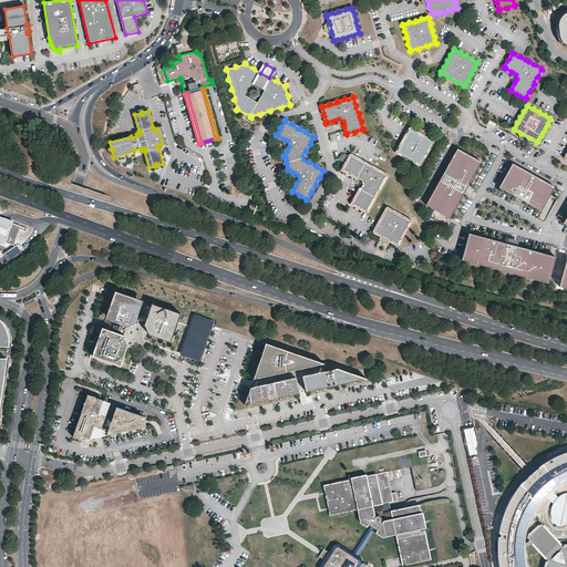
[(428,137),(426,135),(424,136),(419,133),(418,131),(415,132),(411,129),(411,126),(409,127),(409,130),(408,133),(405,133),(405,135),(404,138),(402,138),(402,141),(401,144),(399,144),(399,147),(398,150),(395,151),(397,153),(399,152),(401,154),(402,156),(404,155),(408,156),(408,160),(410,158),(413,160),(413,162),(415,162),(419,163),(419,165),(421,165),(421,163),(422,160),(424,160),(424,157),(425,154),(428,153),(428,151),(429,148),(431,147),(431,145),(432,143),(434,142),(433,140),(432,141),(428,137)]
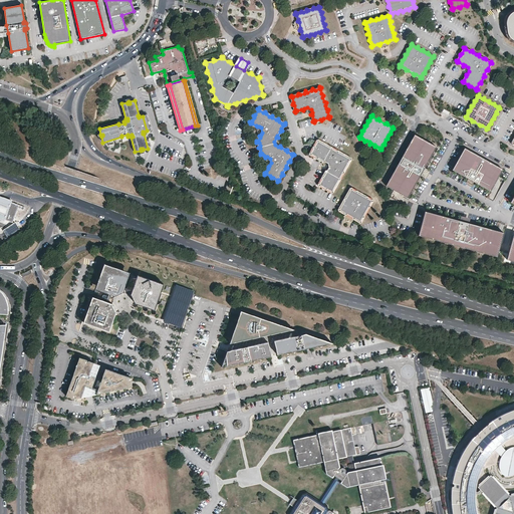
[(437,147),(415,134),(386,185),(408,198),(420,176),(420,175),(424,168),(425,168),(437,147)]
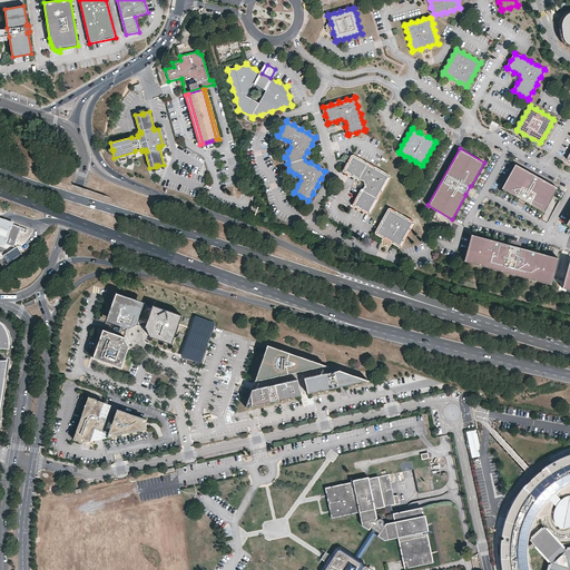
[(385,182),(387,178),(390,177),(390,175),(386,175),(383,173),(382,170),(380,172),(375,169),(375,166),(372,167),(369,165),(367,163),(365,164),(361,161),(360,158),(357,159),(354,157),(353,154),(351,155),(352,157),(349,161),(346,161),(347,165),(345,169),(343,169),(343,172),(345,170),(350,174),(351,176),(353,175),(357,177),(357,180),(361,179),(363,182),(364,185),(363,188),(361,189),(361,192),(359,196),(356,196),(357,198),(354,203),(352,204),(353,206),(355,205),(360,207),(360,210),(363,209),(366,212),(367,214),(370,214),(369,210),(371,207),(374,206),(373,204),(375,199),(377,198),(377,196),(380,192),(382,192),(381,189),(383,185),(385,185),(385,182)]
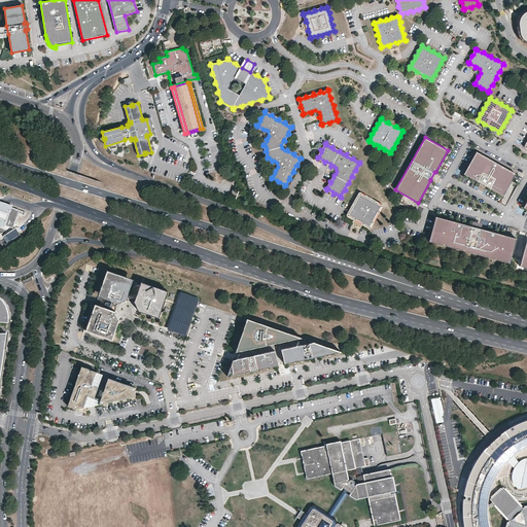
[(494,161),(477,151),(464,174),(480,182),(481,182),(483,183),(493,167),(494,164),(494,162),(494,161)]
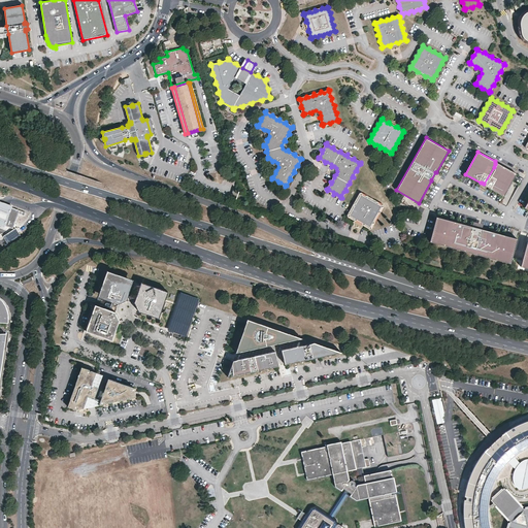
[(504,166),(495,161),(495,162),(495,164),(494,167),(484,184),(488,187),(491,189),(500,171),(502,168),(504,166)]
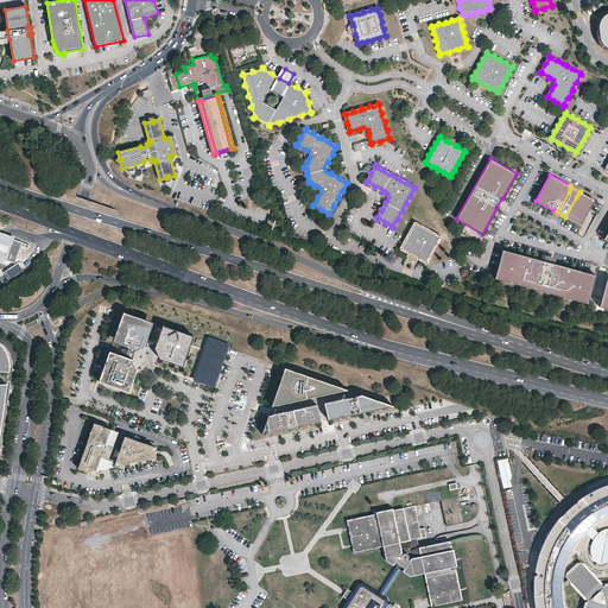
[(595,200),(581,191),(578,194),(576,197),(565,217),(581,226),(595,200)]
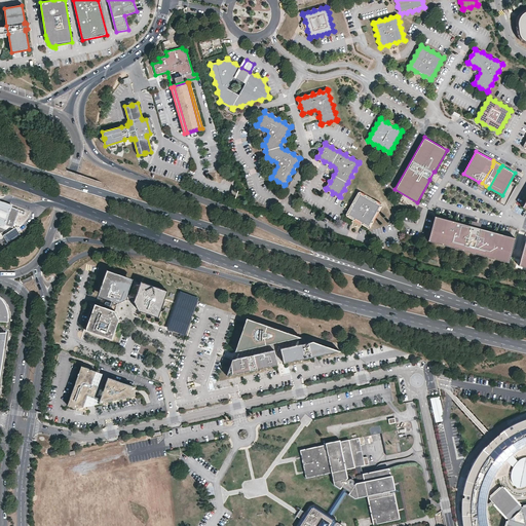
[(352,218),(353,220),(355,219),(361,222),(362,224),(364,224),(368,226),(368,228),(370,228),(369,225),(370,223),(373,222),(372,220),(373,218),(376,217),(375,215),(376,212),(379,212),(378,209),(379,207),(382,205),(381,203),(379,204),(376,203),(376,201),(374,201),(371,200),(370,198),(368,198),(366,197),(365,194),(363,195),(361,194),(360,192),(358,192),(359,195),(357,197),(354,198),(355,200),(353,202),(351,203),(352,205),(350,209),(348,209),(349,212),(348,214),(346,214),(346,216),(348,216),(352,218)]
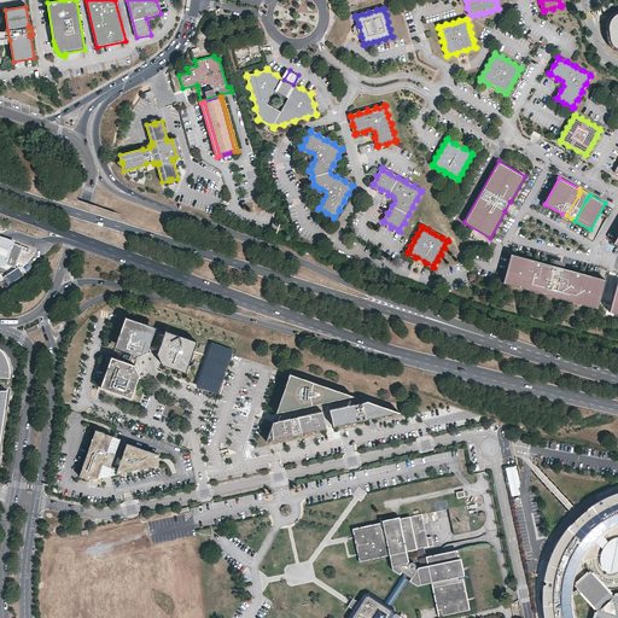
[(0,264),(5,267),(6,264),(15,243),(15,242),(9,239),(0,235),(0,264)]
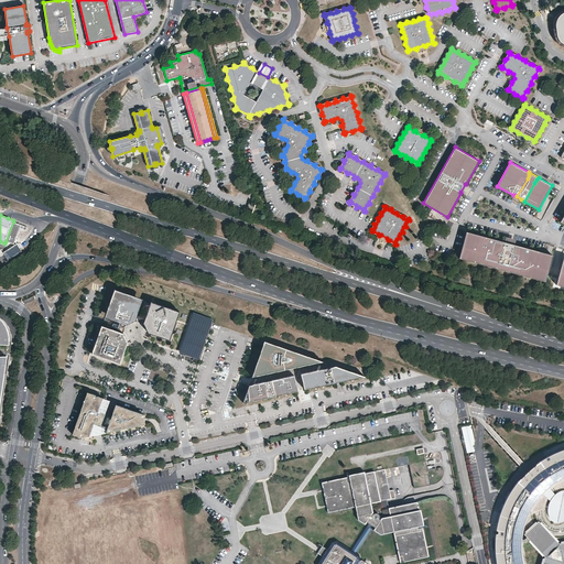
[(28,227),(13,221),(6,241),(14,245),(20,228),(25,230),(28,227)]
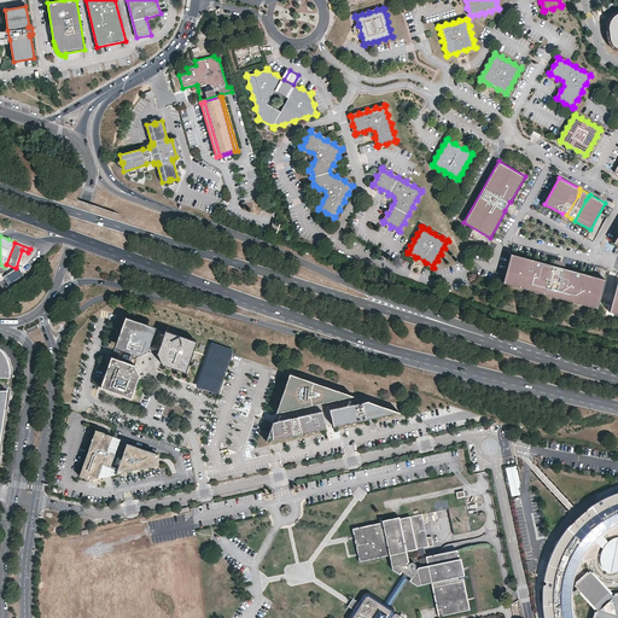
[(606,279),(564,268),(564,269),(552,266),(553,264),(511,254),(503,283),(598,309),(606,279)]
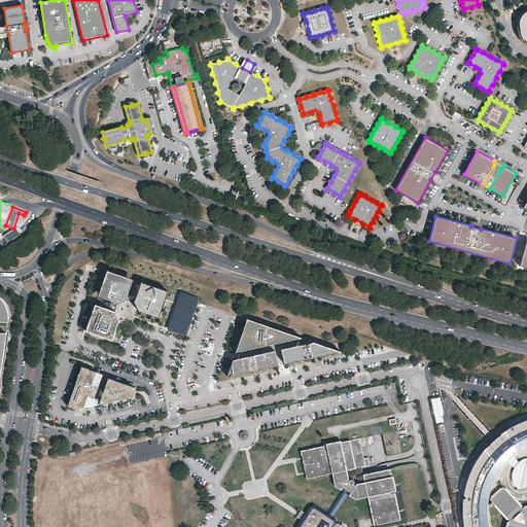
[(108,269),(102,288),(106,297),(118,302),(128,297),(132,284),(128,276),(108,269)]
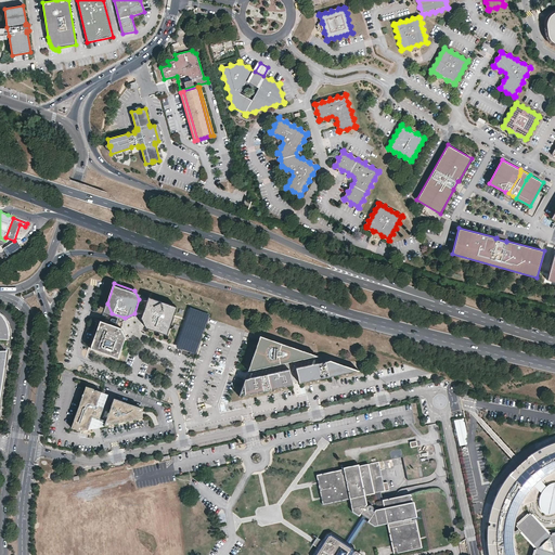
[(168,333),(178,306),(157,298),(149,302),(143,317),(147,325),(168,333)]
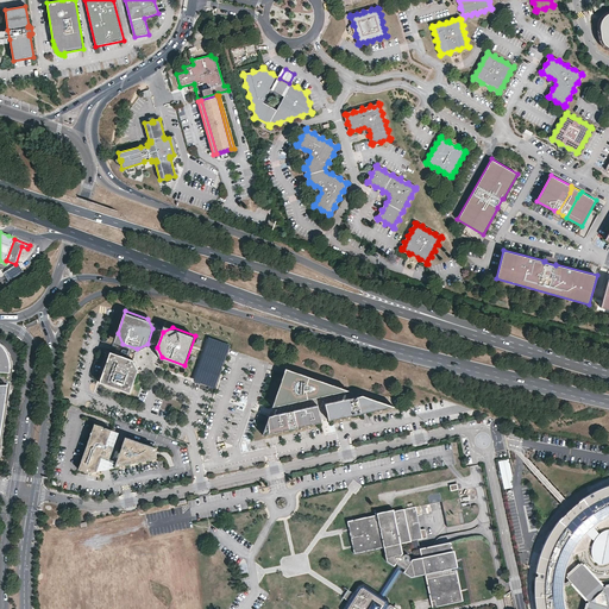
[(0,441),(2,443),(7,399),(11,378),(10,369),(8,359),(7,350),(5,347),(1,344),(0,343),(0,441)]
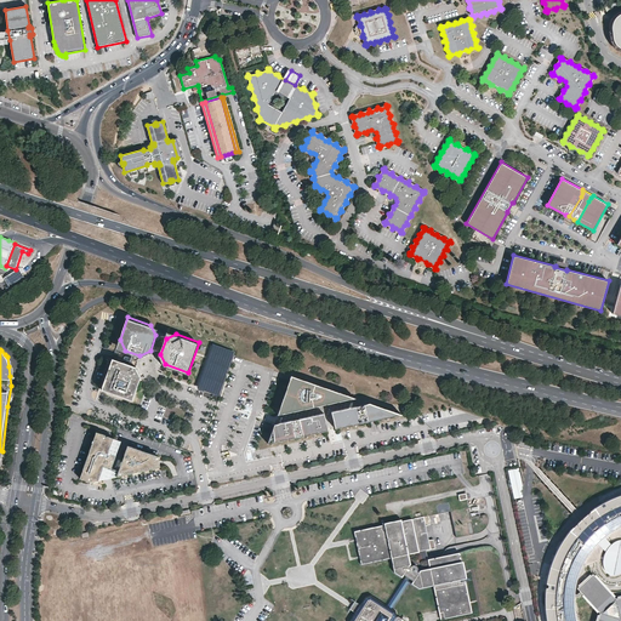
[(137,366),(120,359),(112,364),(103,388),(134,399),(142,376),(137,366)]
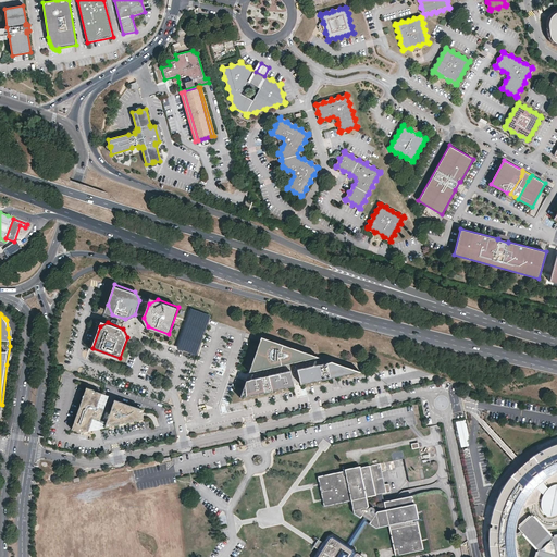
[(281,364),(320,356),(262,336),(250,371),(276,366),(276,364),(281,364)]
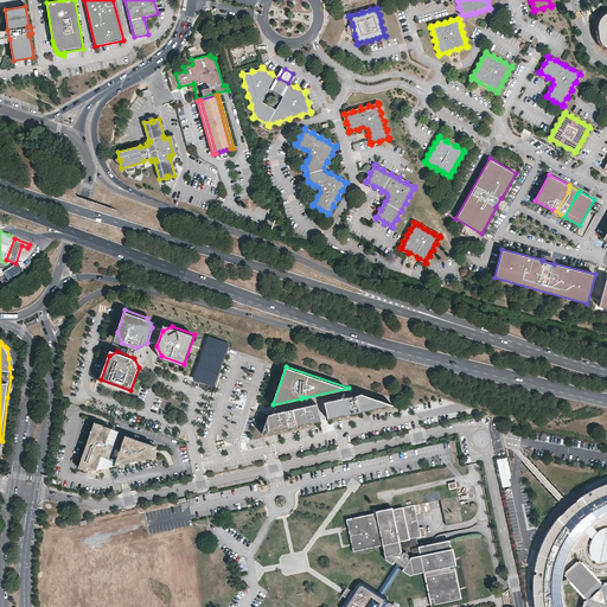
[(349,397),(326,402),(327,407),(328,407),(328,408),(327,408),(330,419),(355,413),(359,411),(360,411),(394,404),(364,394),(360,395),(360,396),(349,398),(349,397)]
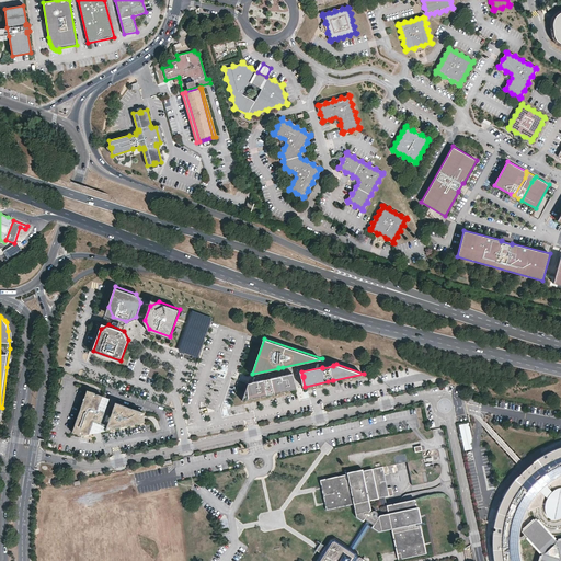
[(295,377),(294,373),(274,377),(274,378),(263,380),(250,382),(243,400),(268,395),(268,393),(270,393),(274,392),(275,393),(297,388),(295,378),(295,379),(294,377),(295,377)]
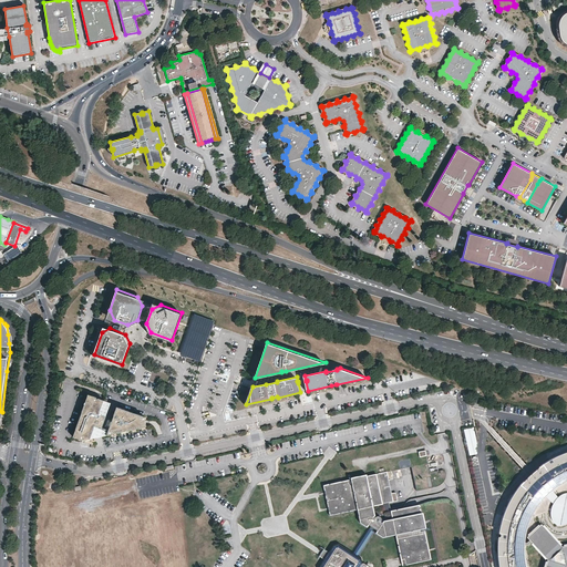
[(103,400),(88,394),(73,436),(83,440),(90,439),(94,425),(102,428),(105,415),(99,413),(103,400)]
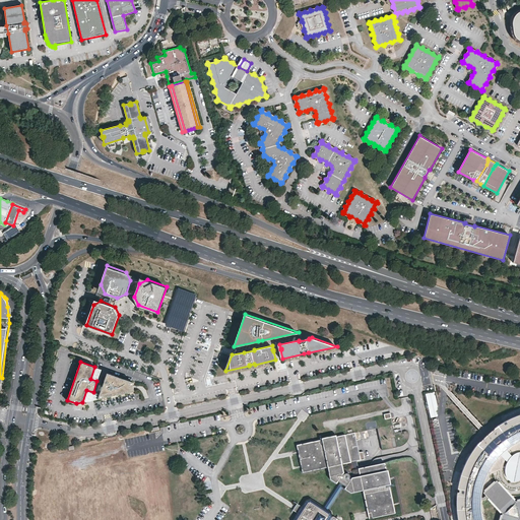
[(107,373),(98,398),(134,391),(132,382),(107,373)]
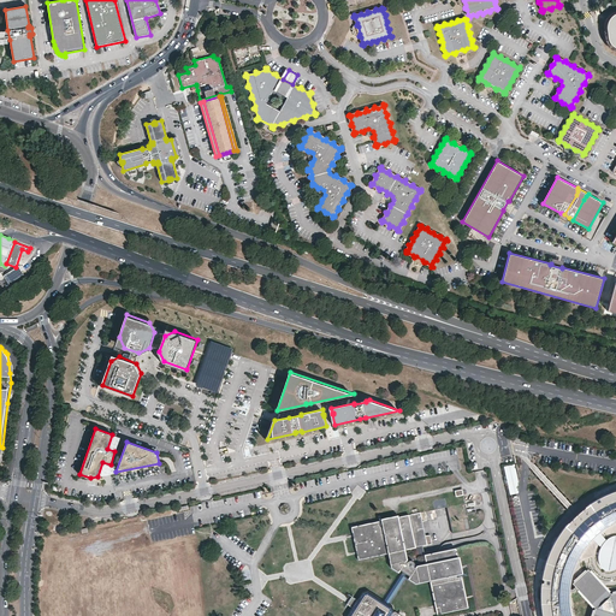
[(515,463),(504,466),(510,495),(520,493),(520,485),(515,463)]
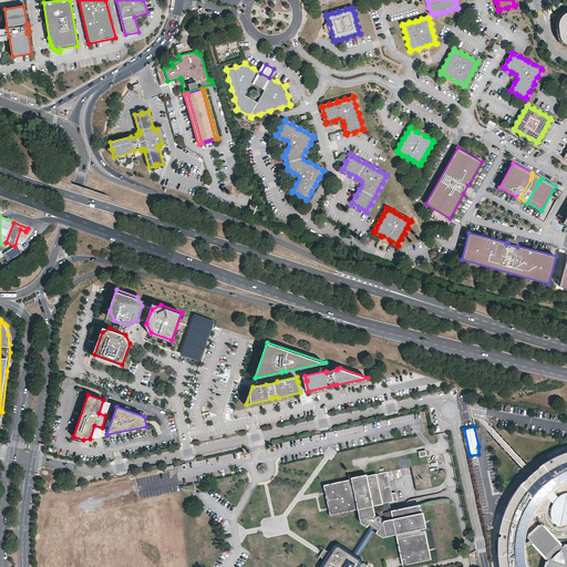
[(526,566),(525,562),(524,553),(524,544),(526,531),(529,518),(536,506),(545,495),(548,492),(552,488),(557,485),(566,480),(566,451),(566,452),(554,456),(546,462),(538,467),(532,473),(522,482),(512,496),(508,504),(504,514),(501,523),(500,532),(498,543),(498,554),(500,566),(526,566)]
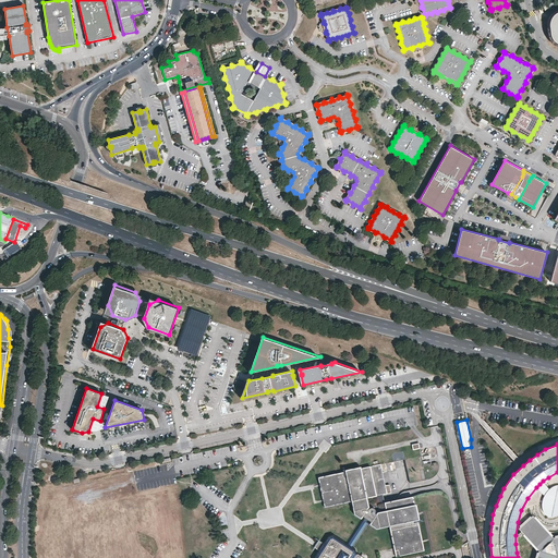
[(428,480),(424,456),(408,459),(412,483),(428,480)]
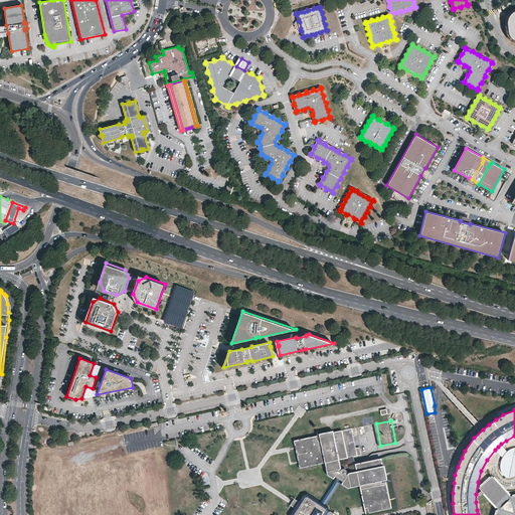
[(358,427),(354,428),(359,452),(362,452),(358,427)]
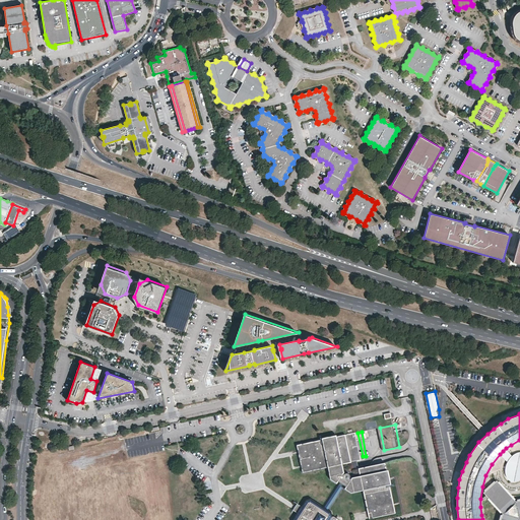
[(387,463),(361,468),(362,476),(353,477),(353,478),(351,477),(351,476),(351,474),(350,473),(348,473),(347,474),(346,474),(345,473),(346,472),(344,464),(367,460),(366,456),(363,456),(358,433),(335,437),(299,445),(304,472),(329,467),(332,479),(338,483),(340,481),(342,482),(327,507),(313,498),(308,499),(304,506),(299,513),(294,519),(340,519),(335,517),(334,517),(334,512),(330,509),(346,485),(348,486),(346,490),(353,494),(365,491),(371,519),(397,514),(395,504),(390,478),(387,463)]
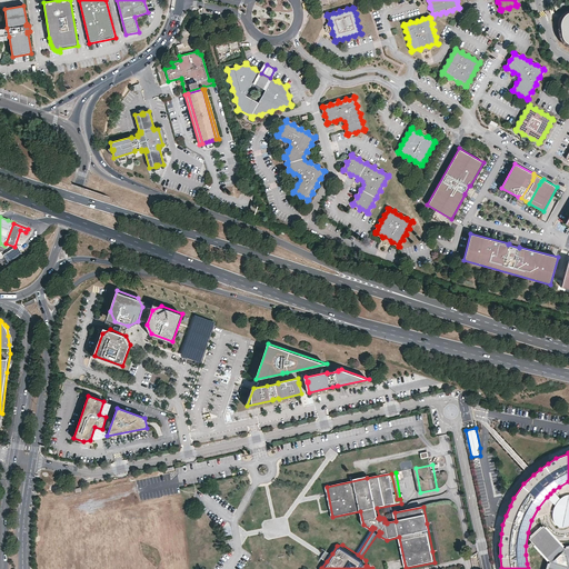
[(550,493),(547,497),(556,505),(558,501),(560,499),(553,490),(550,493)]
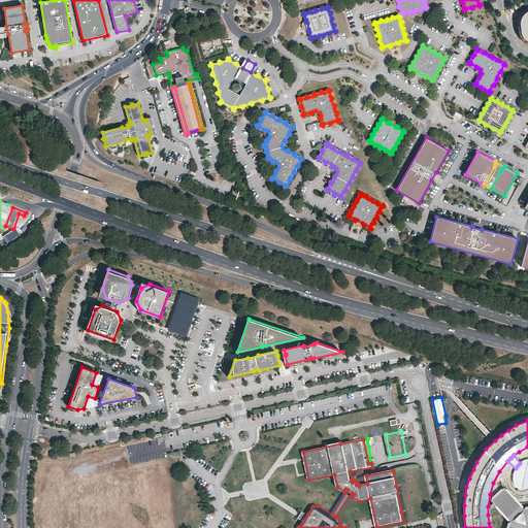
[(523,461),(520,463),(518,465),(516,468),(515,472),(514,475),(514,480),(515,483),(516,485),(518,487),(521,488),(524,488),(527,486),(527,458),(527,459),(525,460),(523,461)]
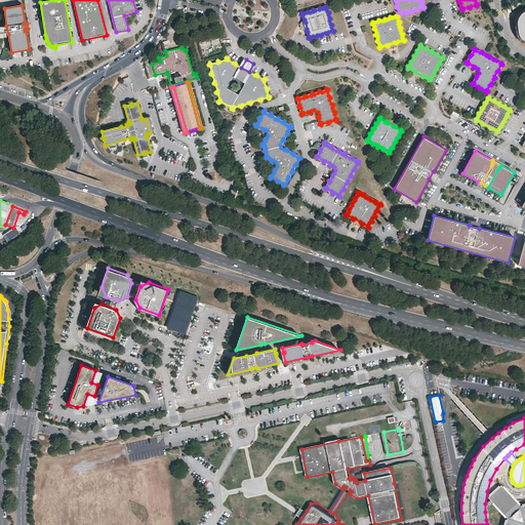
[(524,503),(520,506),(502,486),(490,497),(493,500),(494,499),(509,516),(506,524),(522,524),(523,522),(524,522),(524,503)]
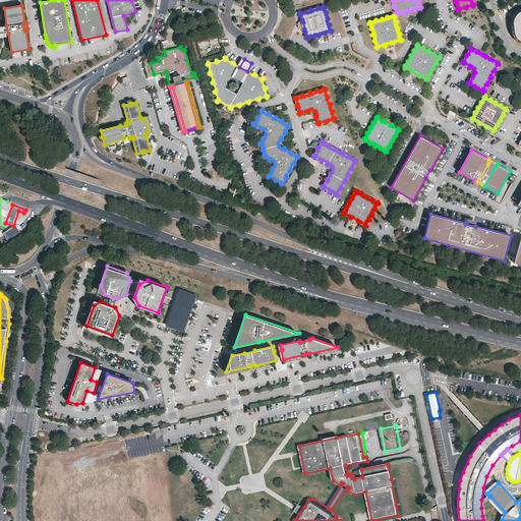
[(295,512),(299,514),(304,507),(300,505),(297,508),(295,512)]
